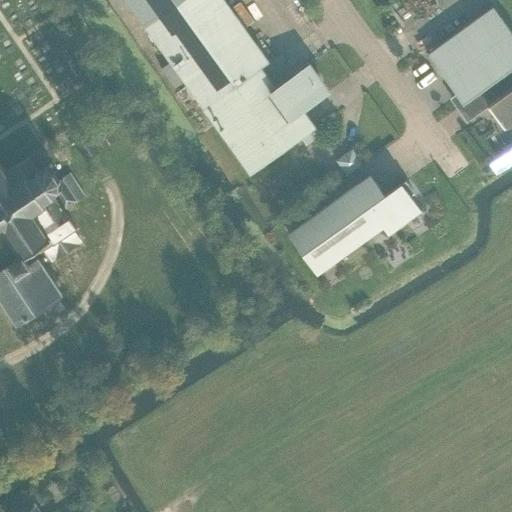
[(123,0),(143,26),(250,174),(316,127),(303,109),(326,93),(306,66),(276,88),(261,67),(269,61),(224,0),(123,0)]
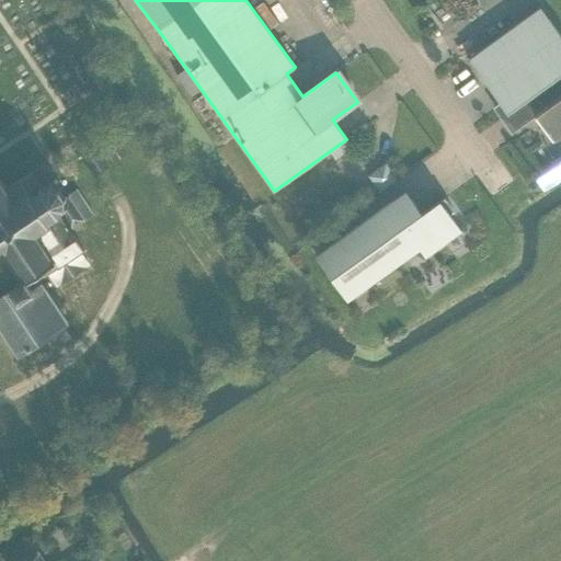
[(560,35),(540,7),(468,59),(507,114),(519,105),(529,121),(535,116),(552,140),(560,135),(560,35)]
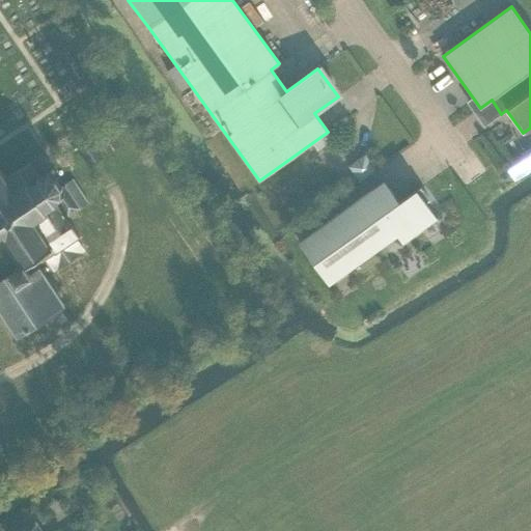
[(46,258),(54,270),(84,250),(77,239),(79,236),(66,218),(88,202),(73,178),(62,185),(57,176),(47,173),(38,175),(29,163),(6,178),(0,168),(0,307),(6,317),(4,322),(11,332),(17,332),(18,334),(40,318),(49,331),(66,318),(58,307),(63,304),(36,264),(46,258)]
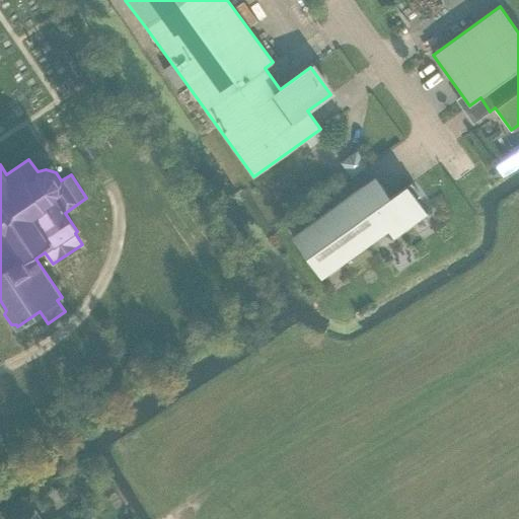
[(390,198),(375,176),(291,236),(320,278),(388,229),(393,236),(427,213),(416,198),(420,196),(411,182),(390,198)]
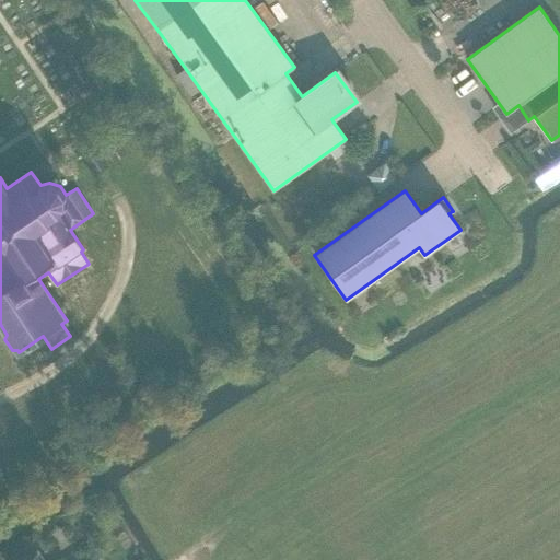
[(22,559),(94,559),(92,559),(43,559),(37,550),(22,559)]
